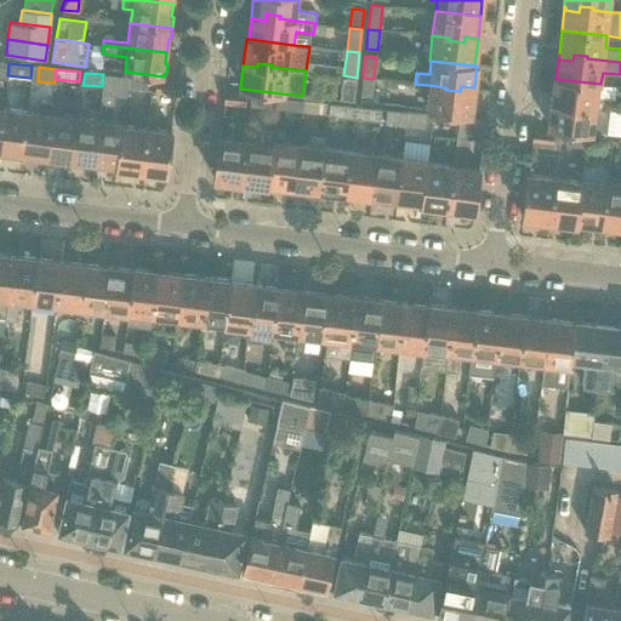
[(93,135),(91,149),(96,149),(95,164),(117,166),(117,169),(118,169),(123,125),(121,125),(121,123),(110,121),(117,77),(103,74),(102,86),(100,110),(96,136),(93,135)]
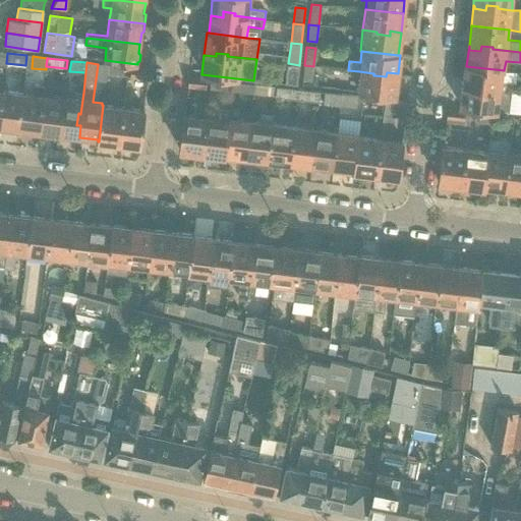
[(288,63),(285,83),(297,84),(299,65),(288,63)]
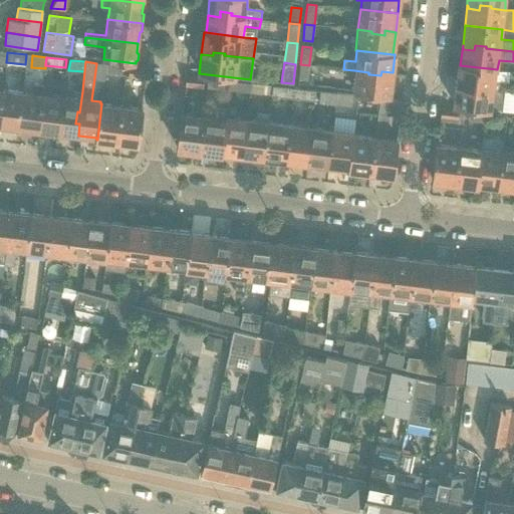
[(106,64),(105,73),(121,75),(122,66),(106,64)]
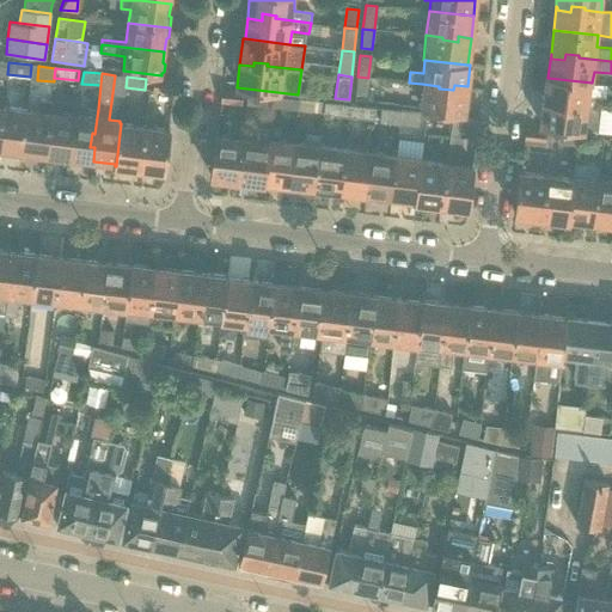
[(357,77),(355,95),(366,96),(368,78),(357,77)]
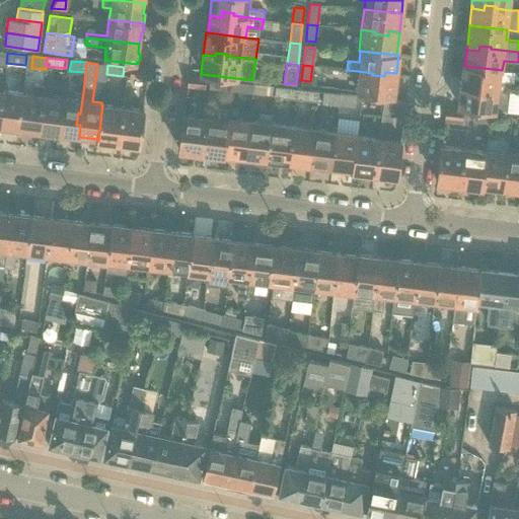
[(462,65),(460,84),(461,84),(461,87),(472,88),(473,84),(485,85),(485,87),(512,90),(513,82),(500,80),(501,72),(502,72),(502,70),(464,66),(462,65)]
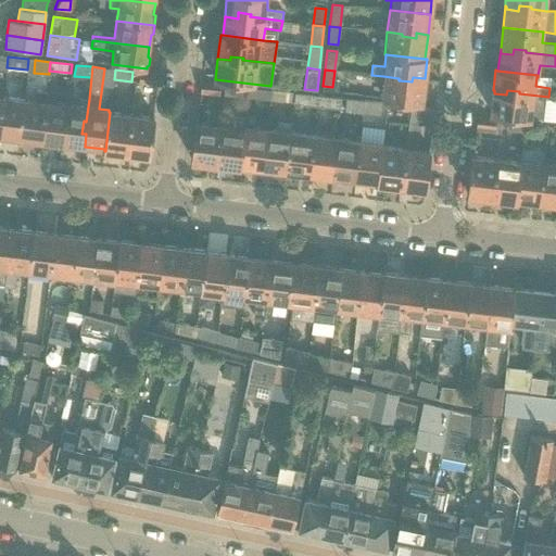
[(139,83),(158,85),(160,74),(140,72),(139,83)]
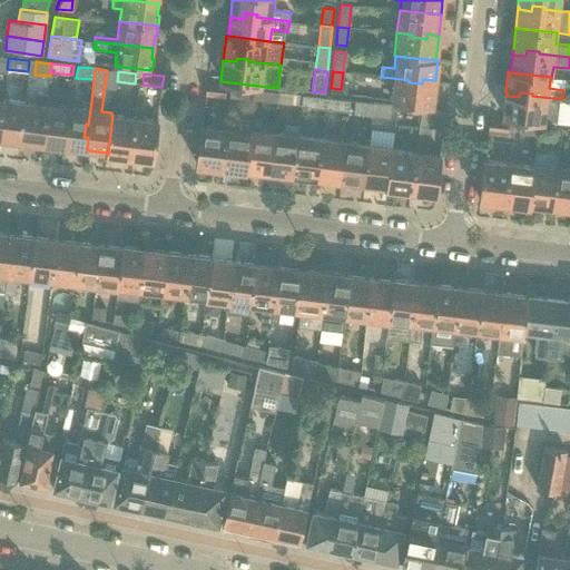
[(409,80),(393,78),(390,100),(432,106),(435,80),(423,79),(422,84),(409,82),(409,80)]
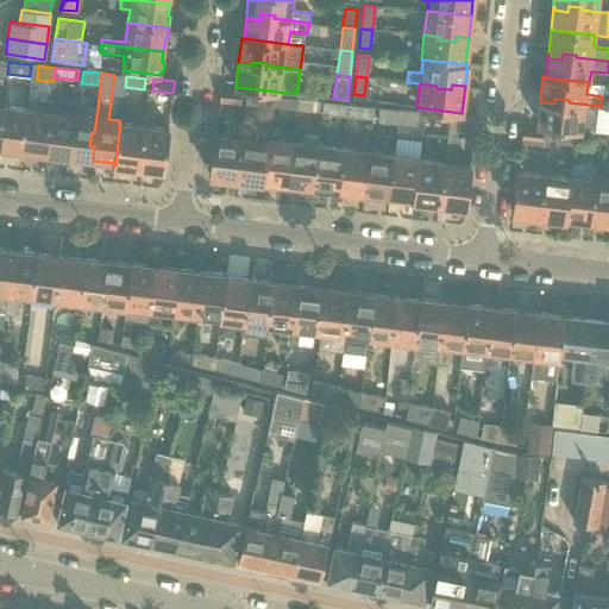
[(221,90),(220,101),(242,104),(243,93),(221,90)]
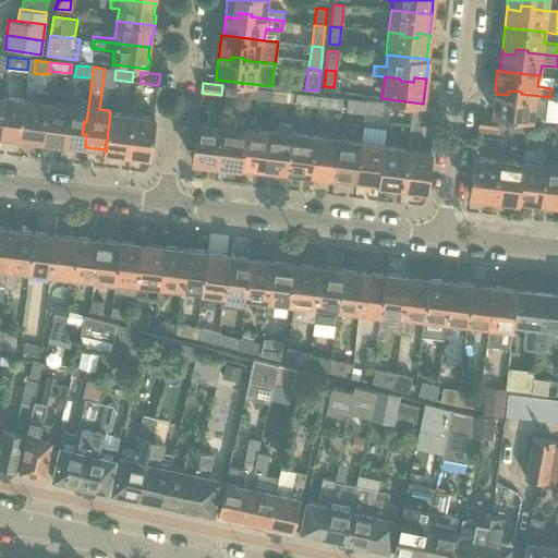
[(225,95),(244,98),(245,87),(226,85),(225,95)]
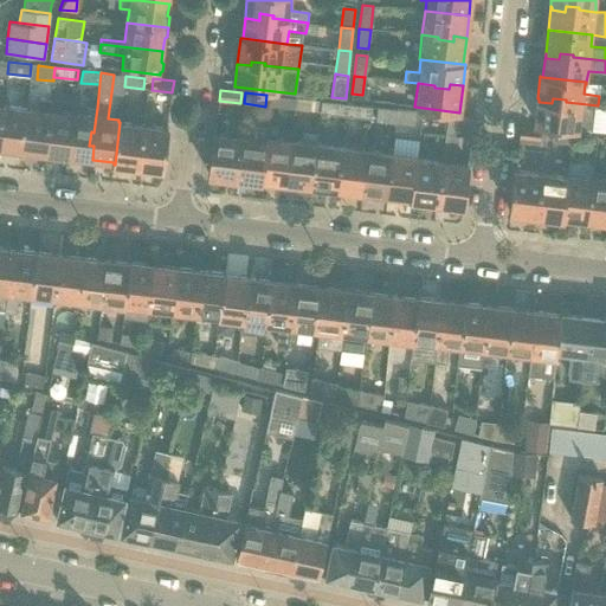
[(274,108),(295,110),(296,98),(275,96),(274,108)]
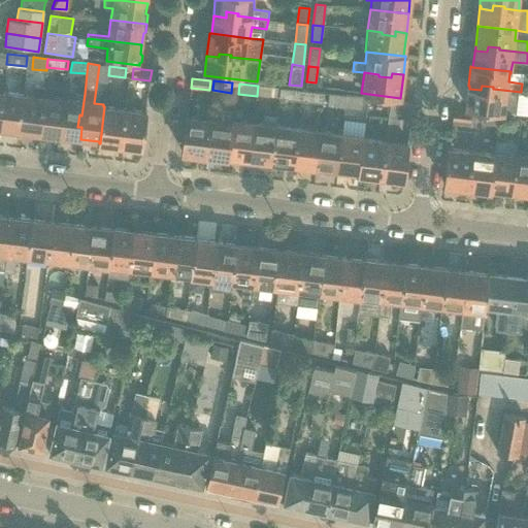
[(22,95),(18,131),(39,134),(41,123),(37,122),(38,110),(41,110),(42,97),(43,89),(44,87),(34,86),(33,88),(32,96),(30,96),(22,95)]
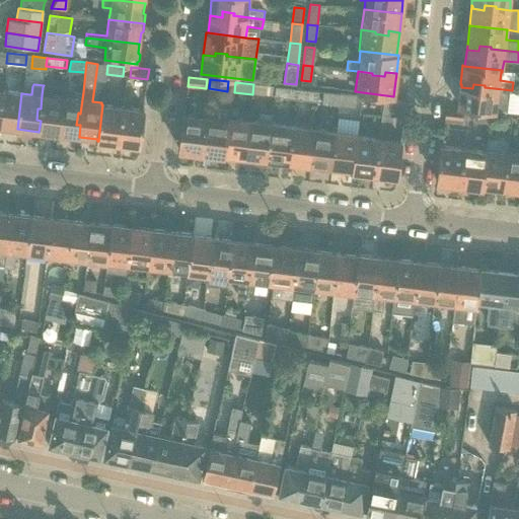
[(253,84),(252,94),(270,96),(272,86),(253,84)]
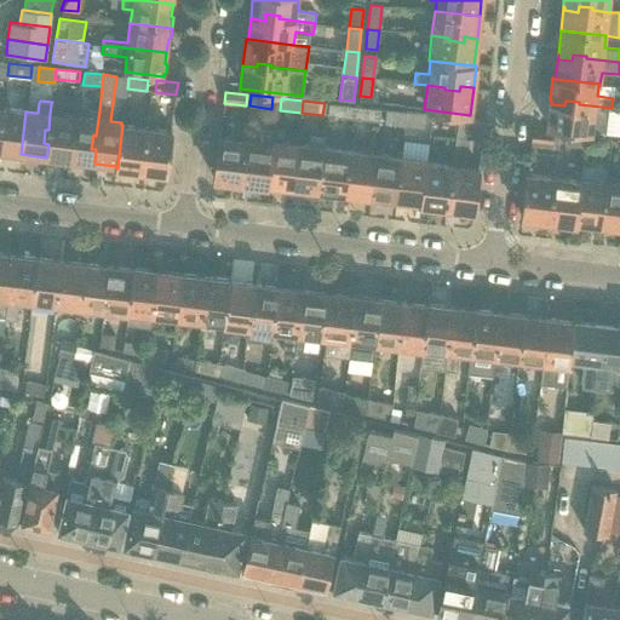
[(550,101),(546,127),(561,130),(566,130),(570,131),(586,132),(592,133),(619,136),(619,112),(607,110),(608,108),(579,104),(579,102),(566,101),(564,105),(551,104),(551,101),(550,101)]
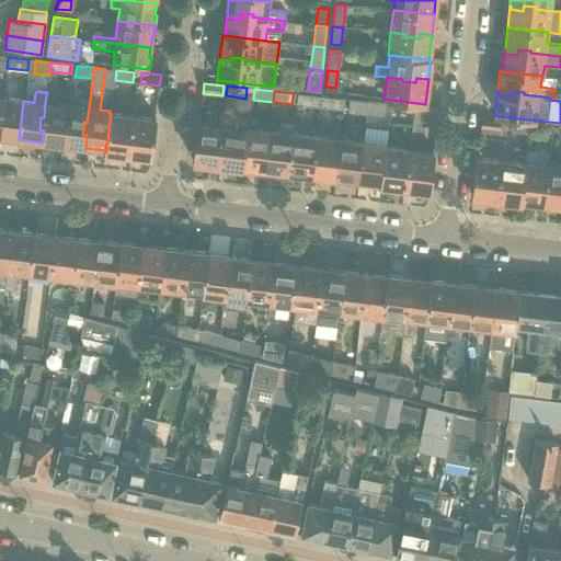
[(297,93),(296,105),(320,107),(321,96),(297,93)]
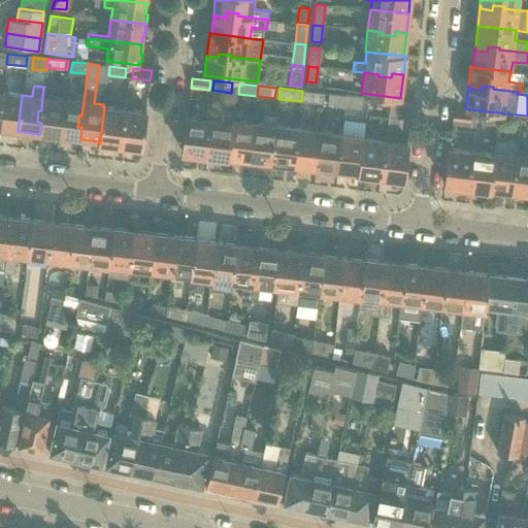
[(302,91),(301,101),(323,103),(324,93),(302,91)]
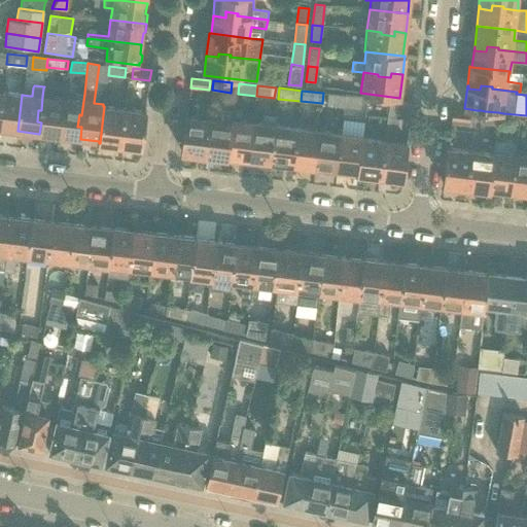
[(0,105),(0,116),(0,117),(0,129),(18,131),(22,95),(3,93),(2,92),(0,105)]
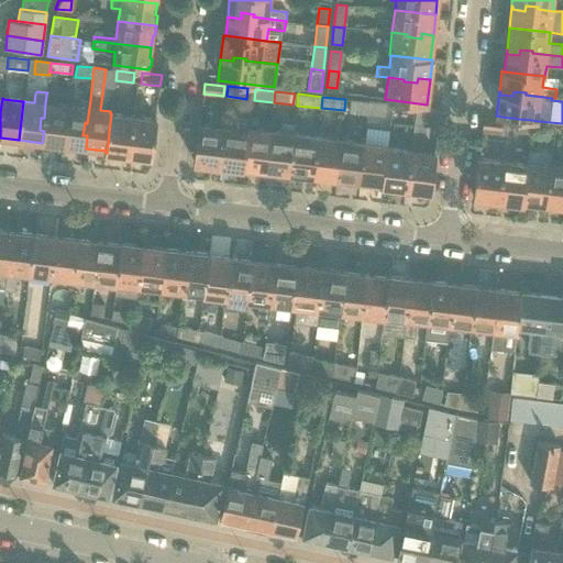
[(67,107),(63,145),(86,148),(87,135),(83,135),(85,122),(87,123),(90,100),(80,98),(79,108),(67,107)]
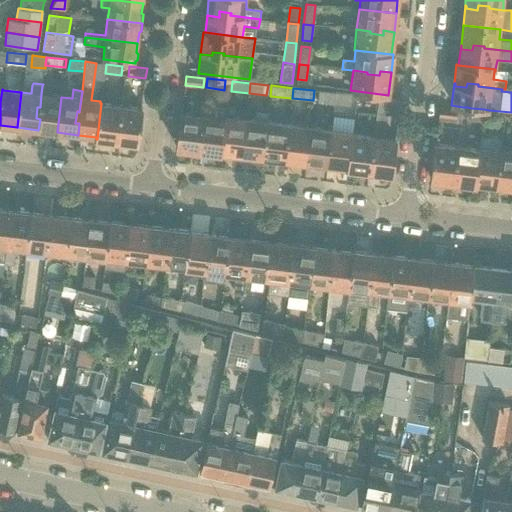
[(316,102),(334,105),(335,93),(317,91),(316,102)]
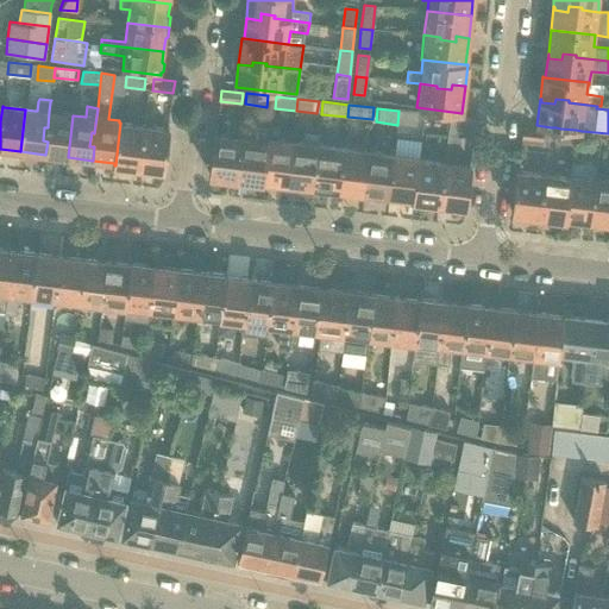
[(399,111),(397,125),(419,127),(420,113),(399,111)]
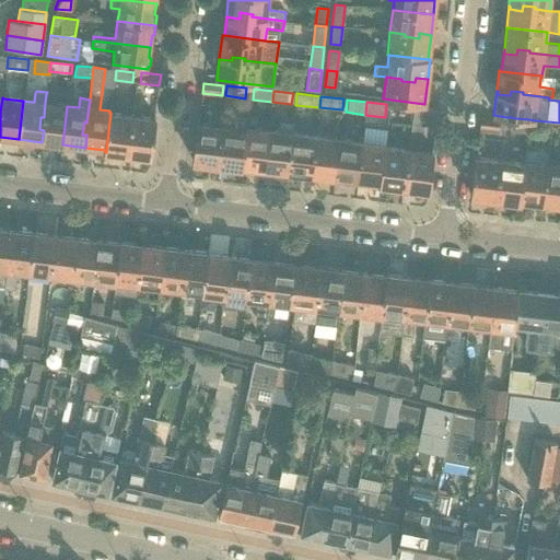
[(41,117),(39,129),(44,130),(42,142),(62,144),(67,106),(45,103),(44,117),(41,117)]
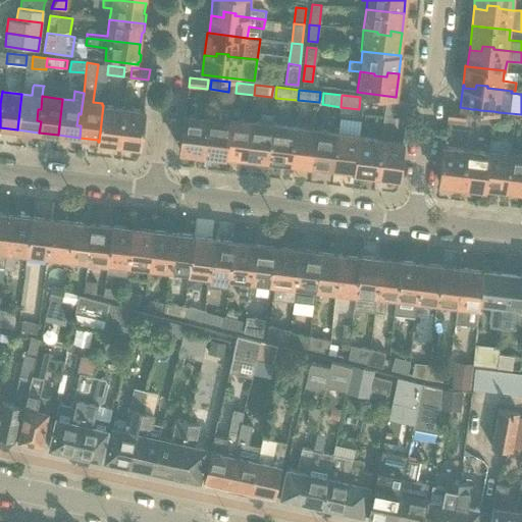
[(383,115),(405,117),(407,102),(385,100),(383,115)]
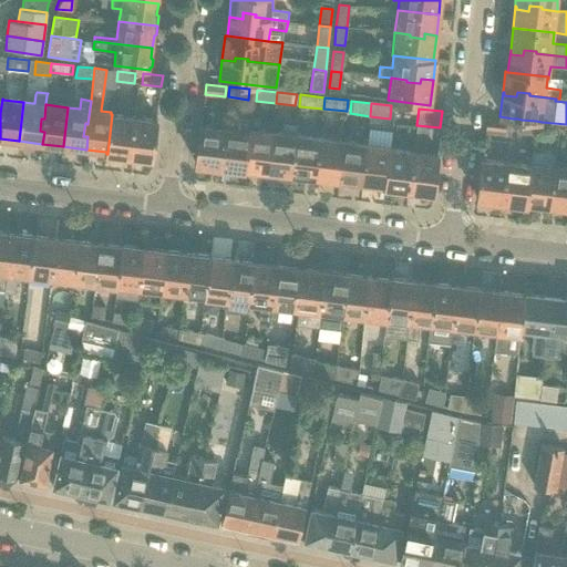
[(112,114),(107,154),(130,157),(134,117),(112,114)]
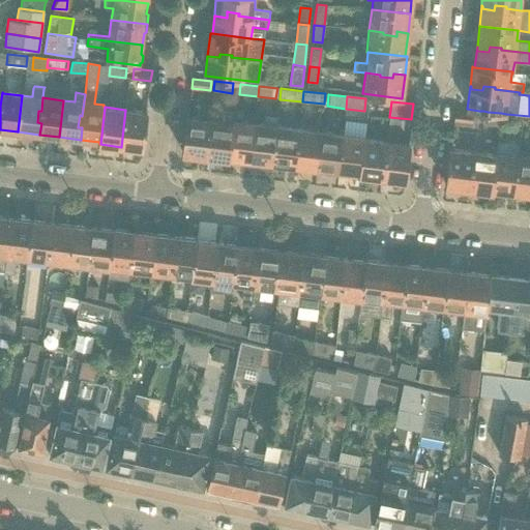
[(125,110),(121,147),(142,149),(146,112),(125,110)]
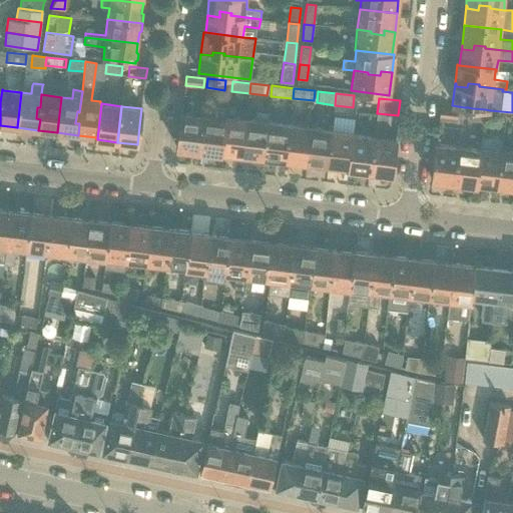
[(225,117),(223,117),(224,108),(212,107),(210,117),(202,116),(198,151),(220,154),(220,152),(225,117)]
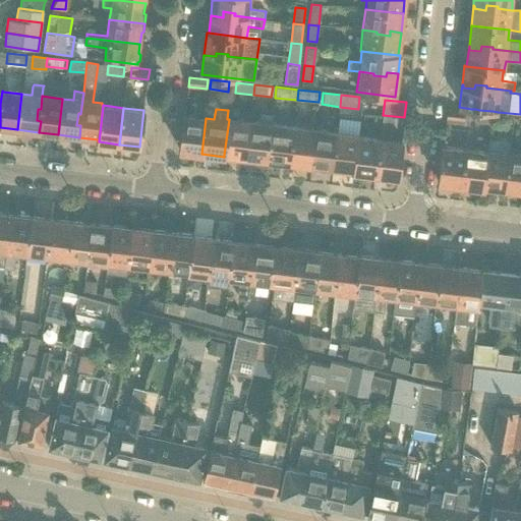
[(448,110),(446,127),(468,130),(470,113),(448,110)]
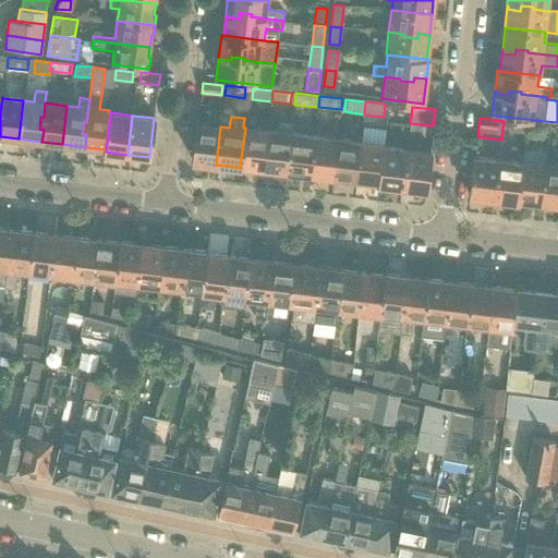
[(509,121),(508,131),(525,133),(526,123),(509,121)]
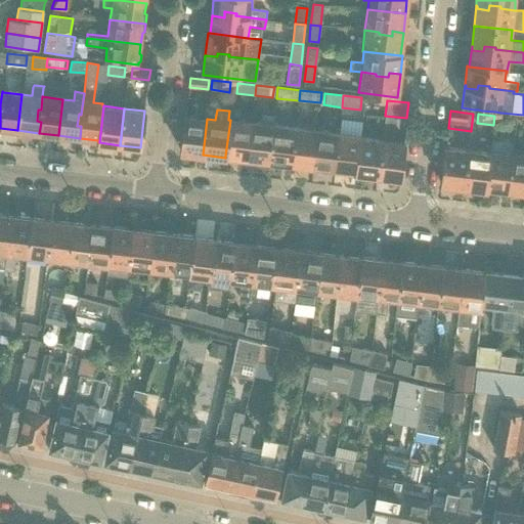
[(180,153),(203,155),(207,119),(185,116),(180,153)]
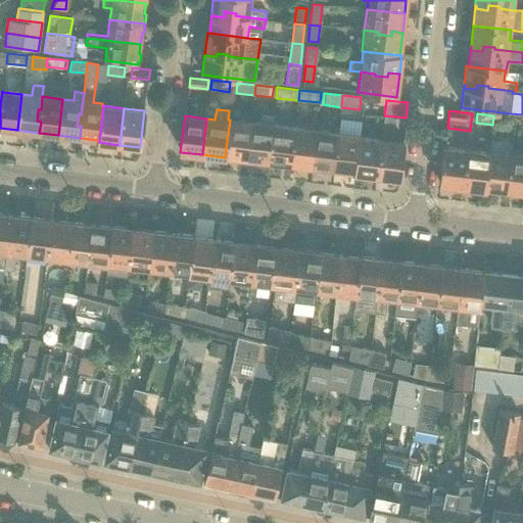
[(381,140),(377,177),(399,179),(403,142),(392,141),(395,117),(384,115),(381,140)]
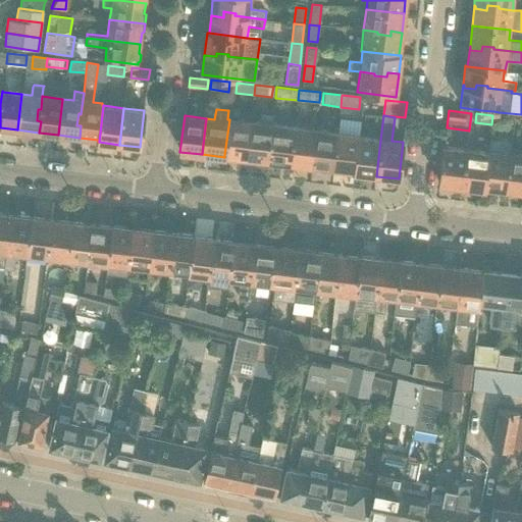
[(224,155),(246,158),(250,121),(229,119),(224,155)]
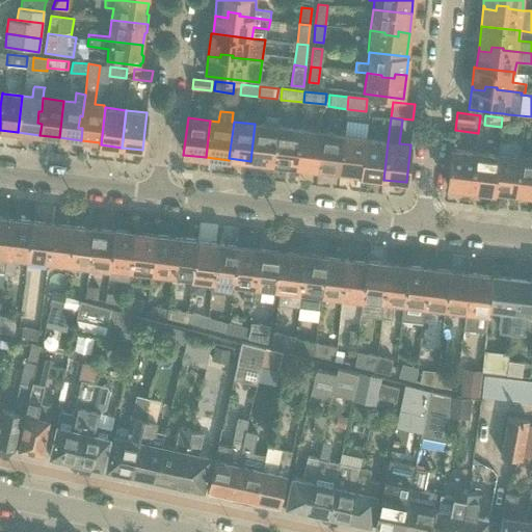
[(250,161),(272,163),(277,127),(255,124),(250,161)]
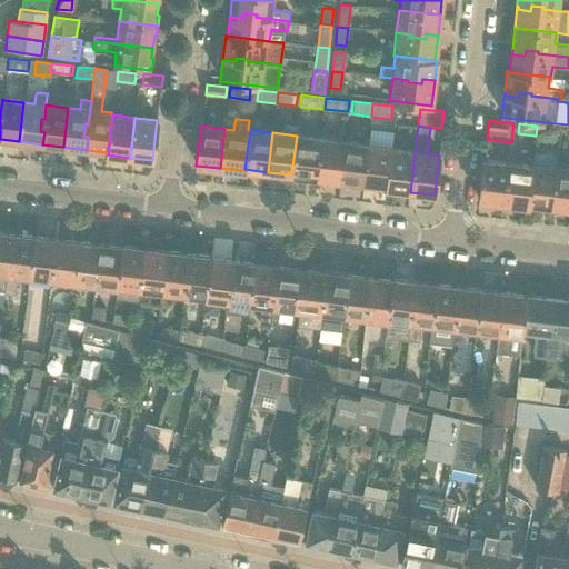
[(291,175),(316,178),(321,139),(297,136),(291,175)]
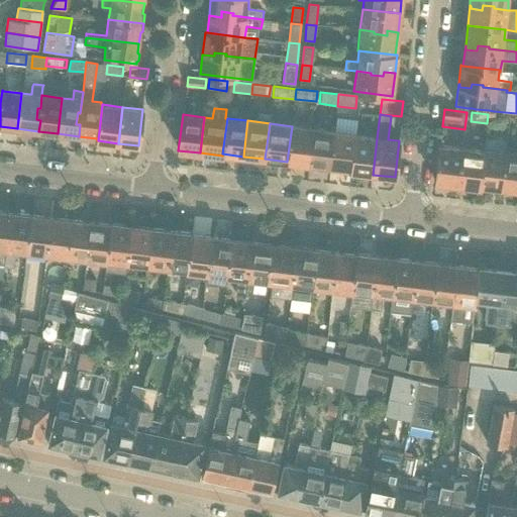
[(287,162),(308,165),(313,128),(292,126),(287,162)]
